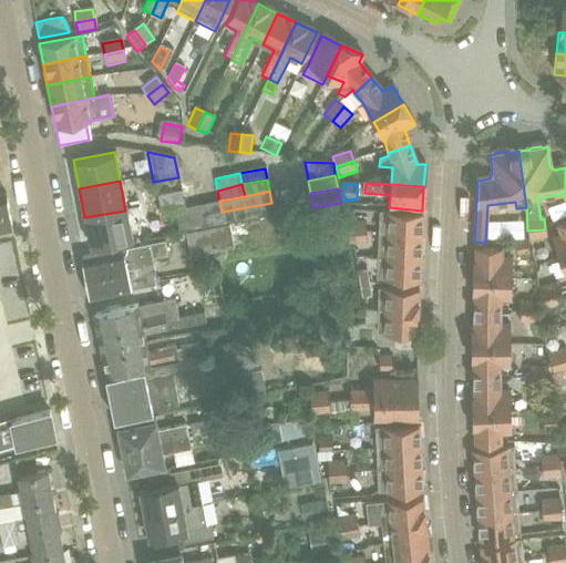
[(173,207),(184,206),(182,192),(156,197),(158,211),(173,207)]
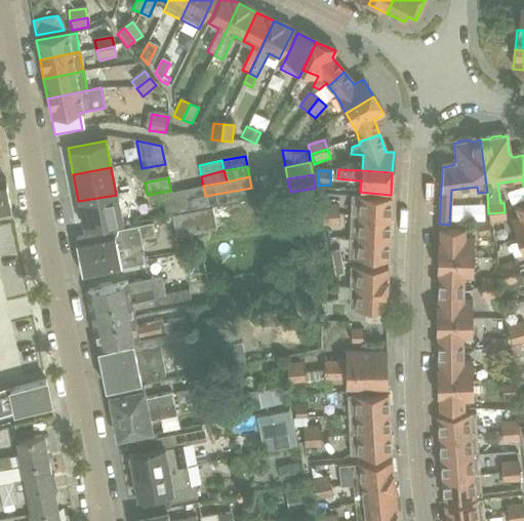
[(203,186),(192,188),(197,210),(207,208),(205,196),(203,186)]
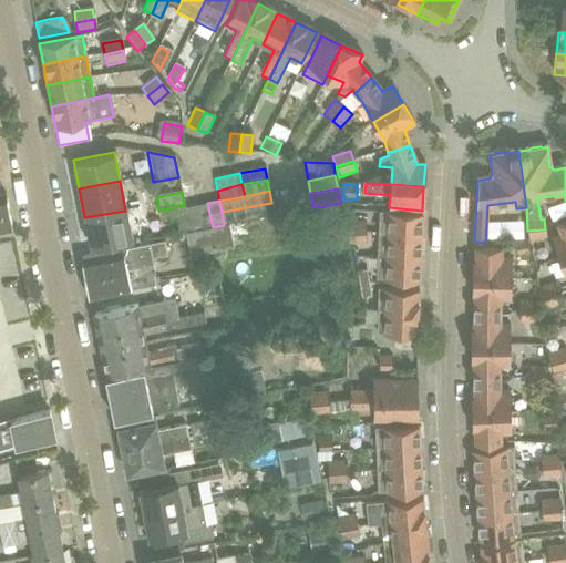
[(207,203),(197,205),(202,228),(213,227),(207,203)]
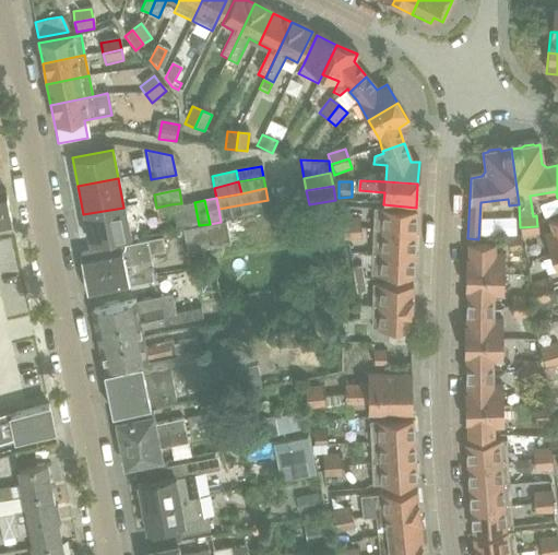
[(270,212),(268,200),(218,209),(221,222),(226,221),(270,212)]
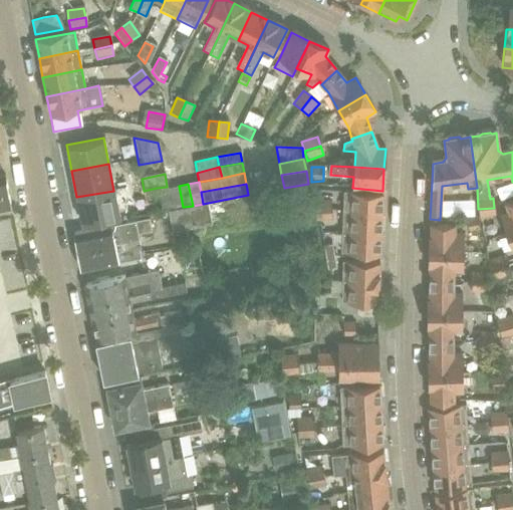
[(168,188),(167,187),(157,188),(161,211),(168,210),(183,207),(179,186),(168,188)]
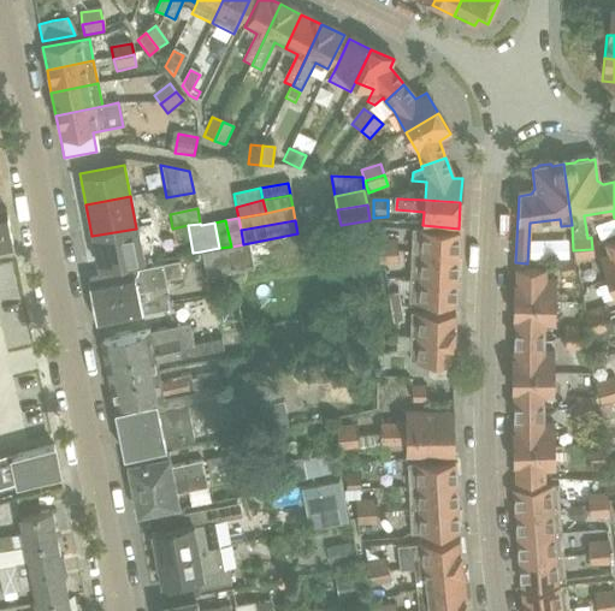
[(142,259),(136,229),(92,236),(98,267),(142,259)]
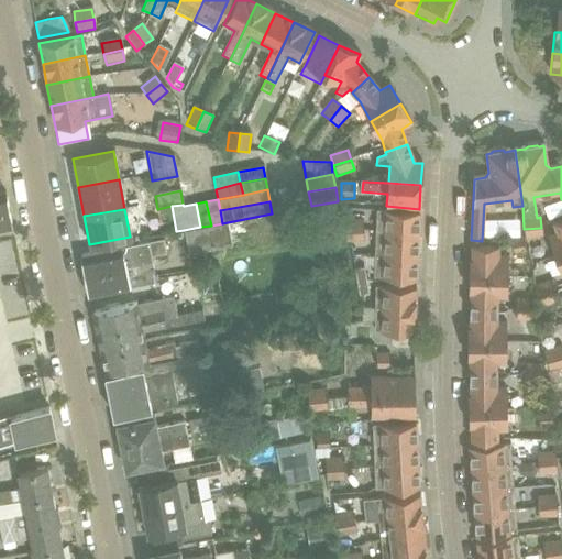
[(376,211),(375,232),(418,236),(419,214),(376,211)]
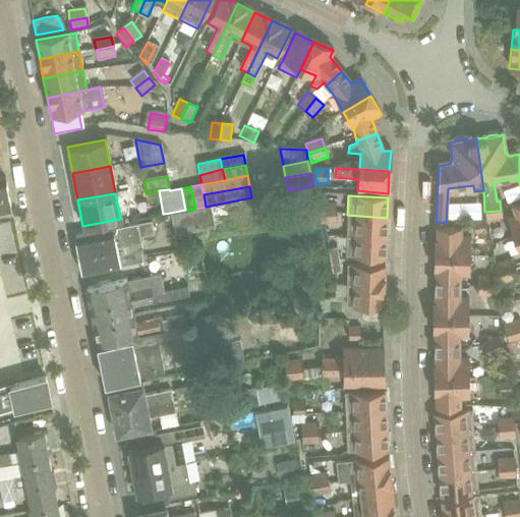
[(0,215),(11,213),(7,197),(0,198),(0,215)]
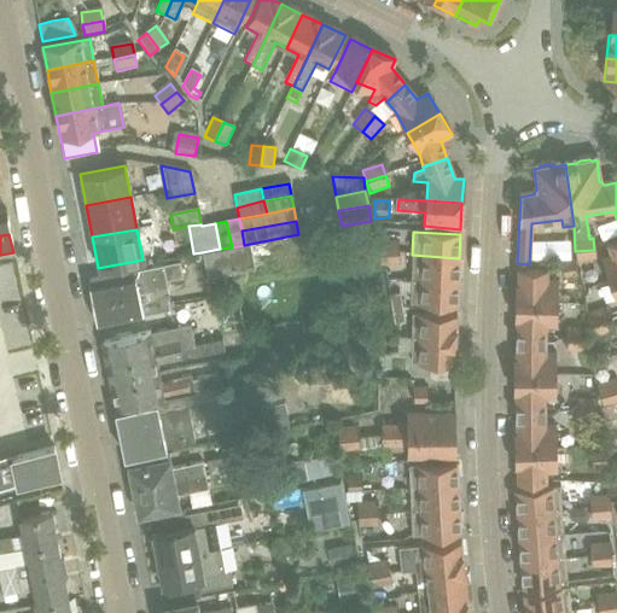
[(379,255),(400,255),(400,243),(379,243),(379,255)]
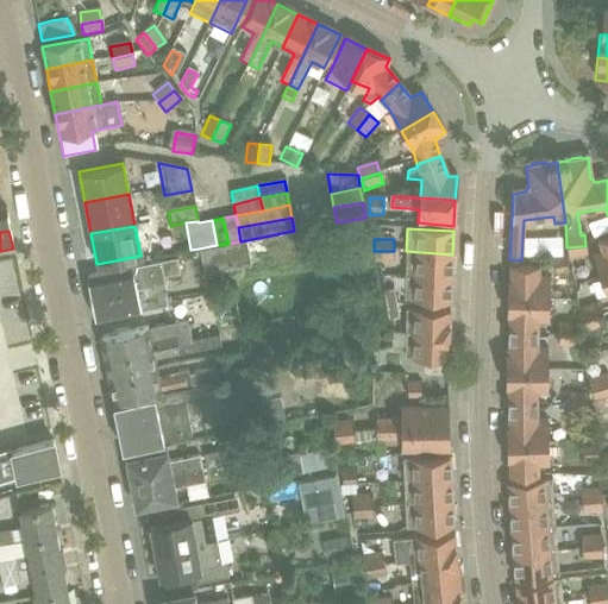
[(593,257),(600,277),(607,275),(607,239),(600,243),(603,253),(593,257)]
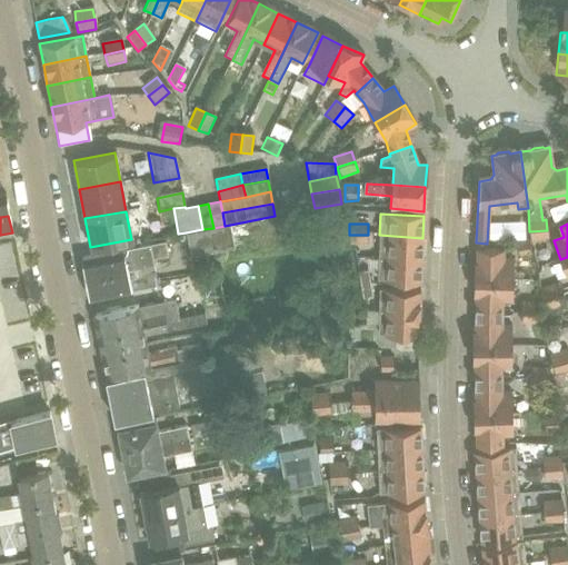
[(213,228),(202,229),(186,233),(191,257),(235,248),(230,225),(225,226),(213,228)]
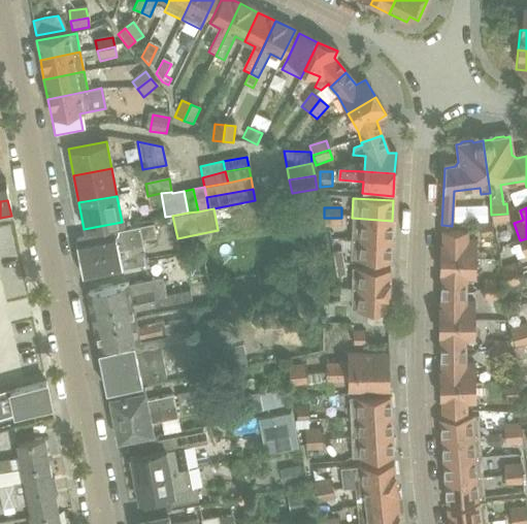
[(508,223),(507,214),(491,215),(492,225),(508,223)]
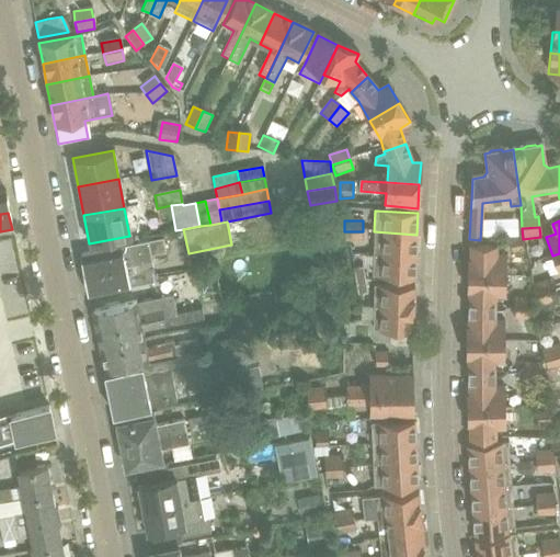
[(363,242),(363,231),(344,231),(344,242),(363,242)]
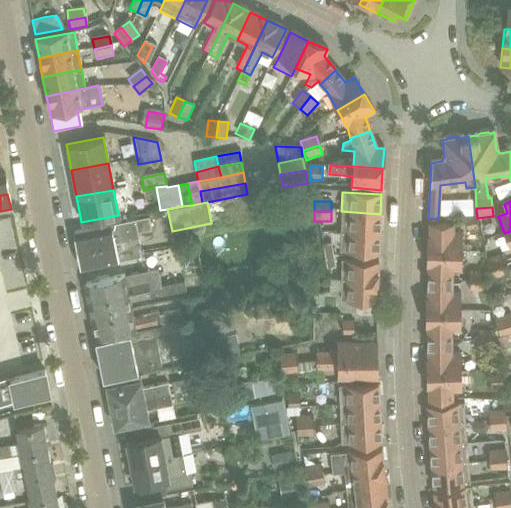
[(341,211),(340,232),(379,234),(380,214),(341,211)]
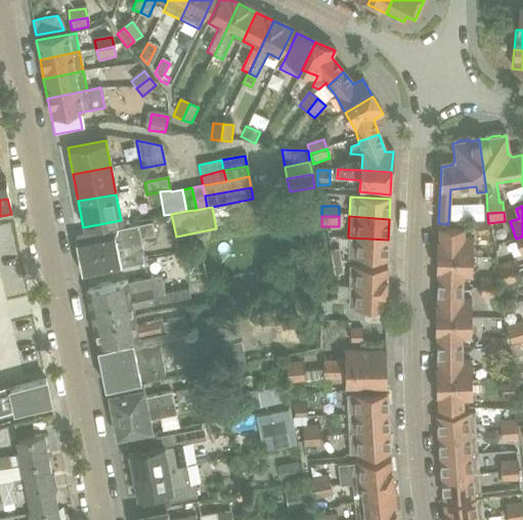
[(487,222),(475,223),(477,237),(489,235),(487,222)]
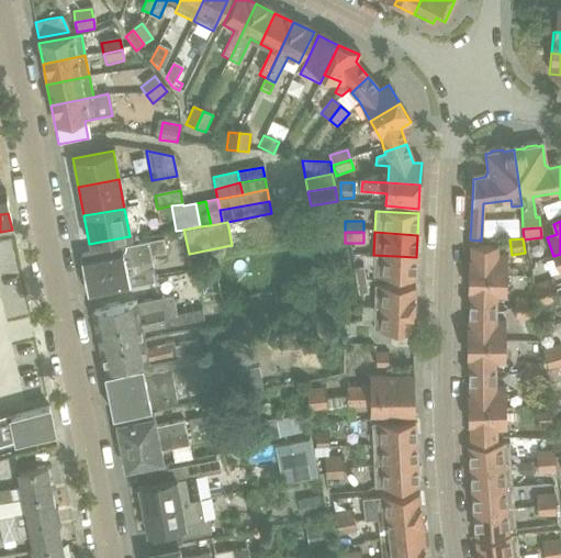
[(81,256),(89,297),(155,282),(149,257),(166,254),(163,240),(81,256)]
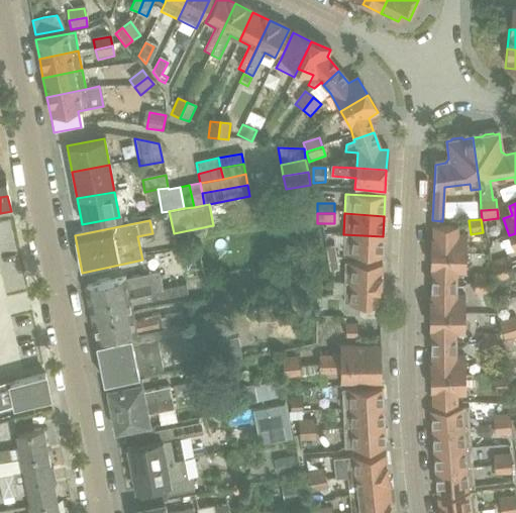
[(431,241),(430,254),(466,254),(467,236),(456,236),(456,227),(433,226),(433,241),(431,241)]
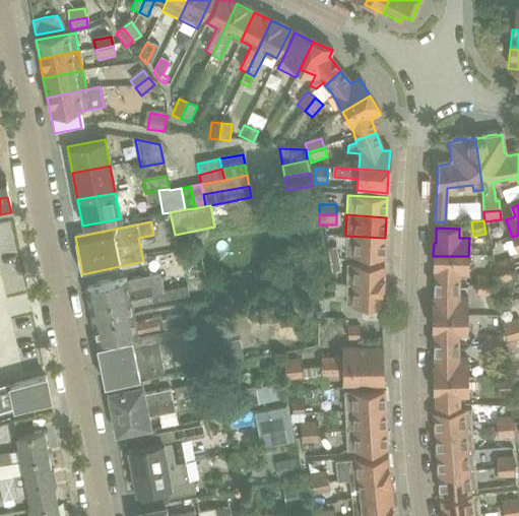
[(344,256),(352,257),(384,259),(385,238),(345,236),(344,256)]
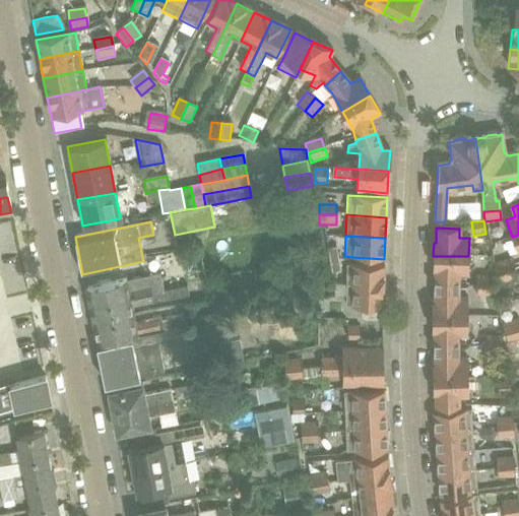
[(329,262),(337,260),(335,249),(327,250),(329,262)]
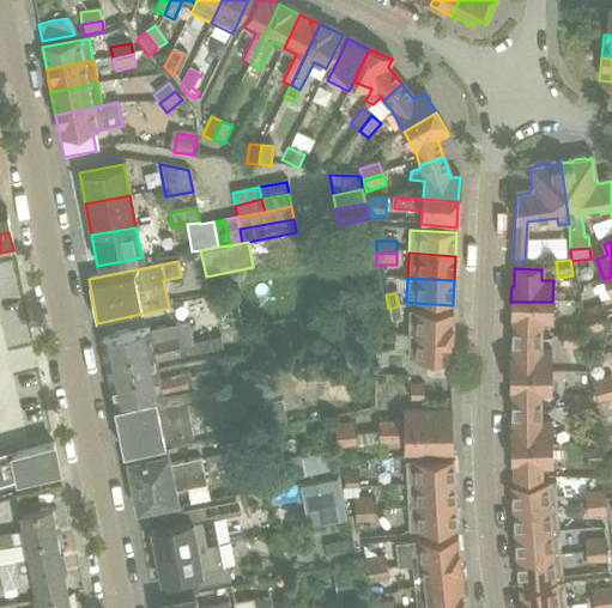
[(552,302),(510,302),(510,317),(513,317),(511,334),(540,335),(540,324),(551,324),(552,302)]
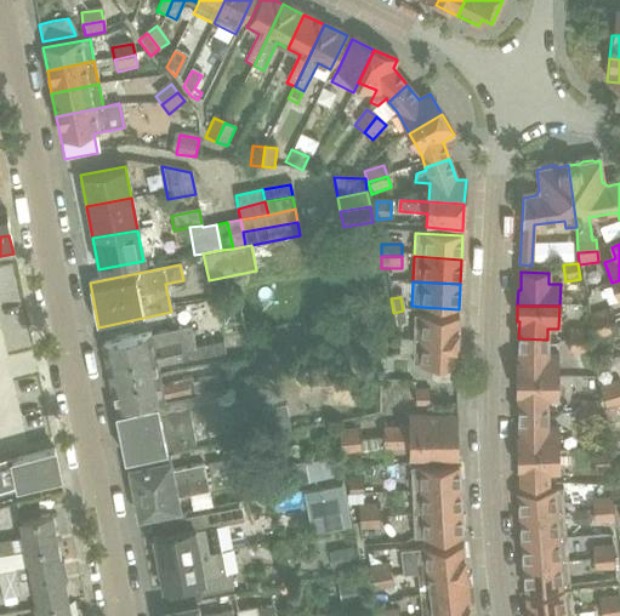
[(403,311),(393,313),(397,328),(405,325),(403,311)]
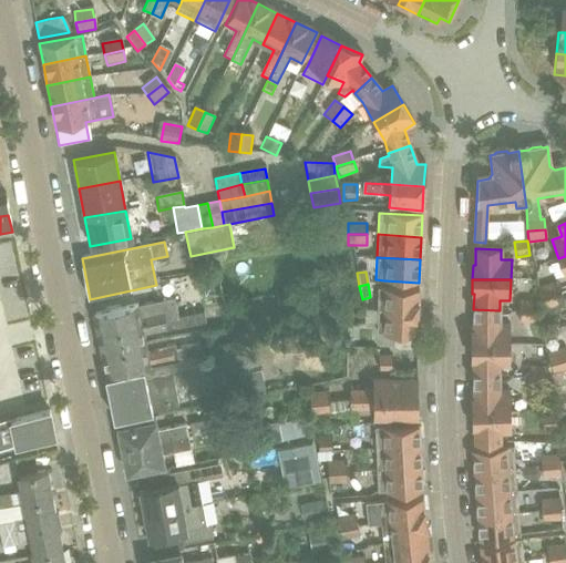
[(542,300),(559,295),(556,284),(538,289),(542,300)]
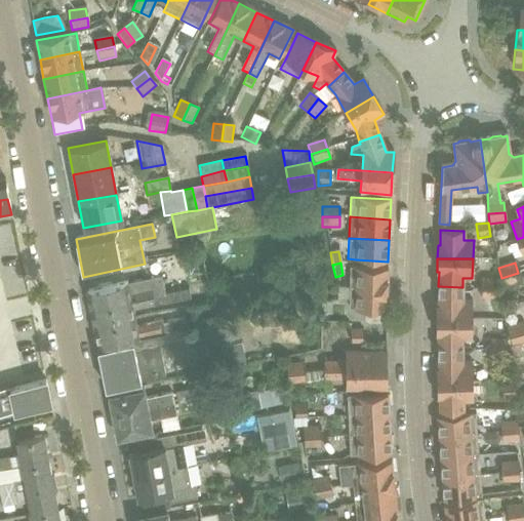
[(388,269),(357,268),(349,268),(349,289),(387,290),(388,269)]
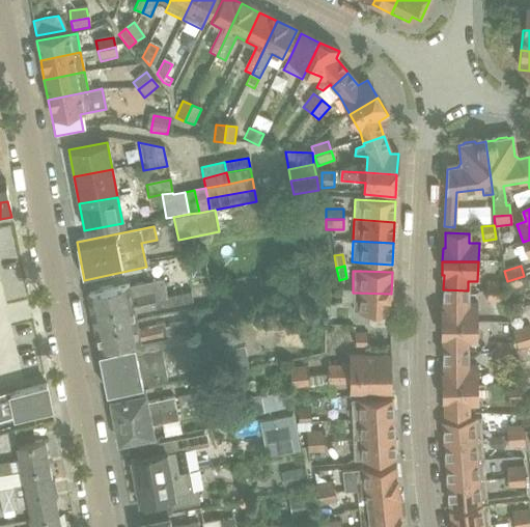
[(527,286),(524,276),(507,281),(510,292),(527,286)]
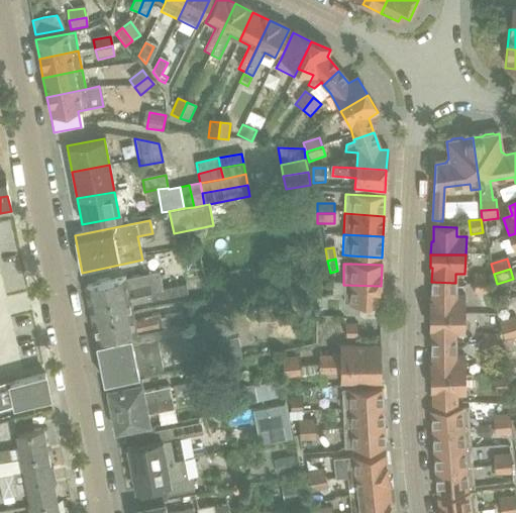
[(85,287),(88,305),(162,290),(159,274),(125,281),(125,279),(85,287)]
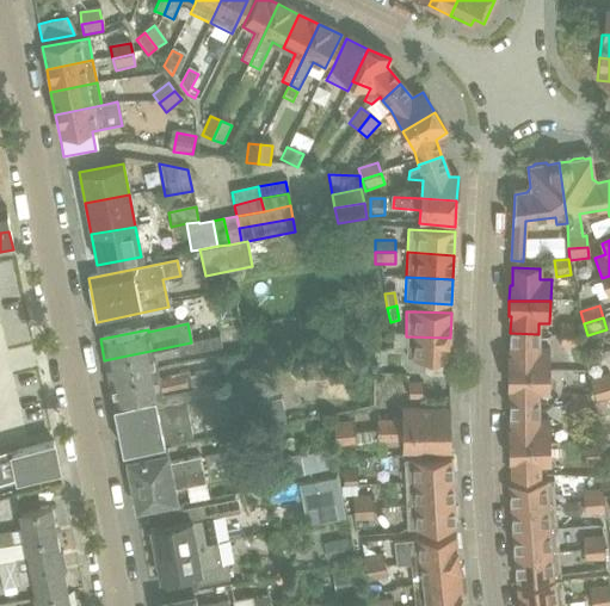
[(560,338),(579,338),(579,326),(560,326),(560,338)]
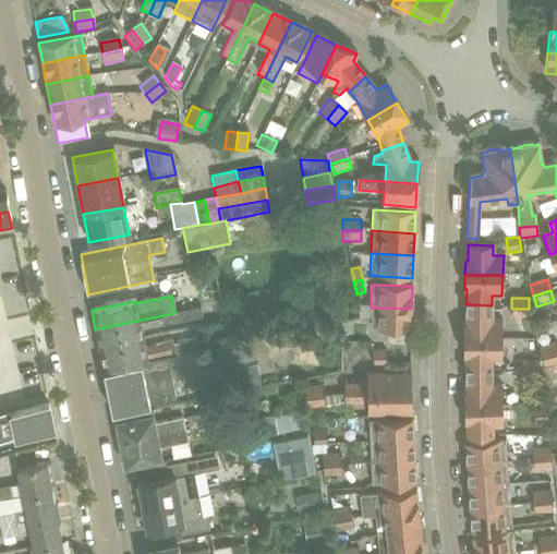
[(411,309),(371,308),(371,329),(411,330),(411,309)]
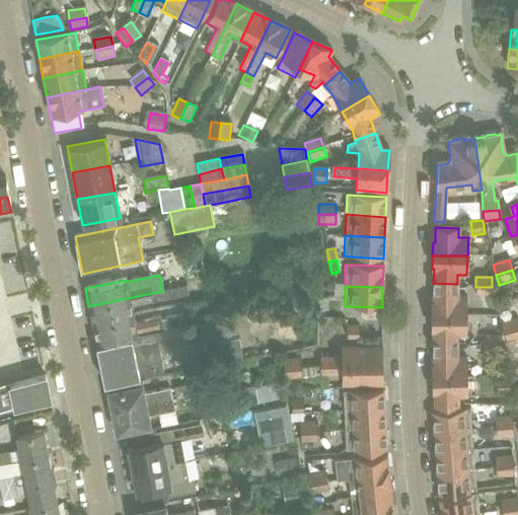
[(186,287),(162,291),(88,306),(92,323),(133,315),(132,307),(188,296),(186,287)]
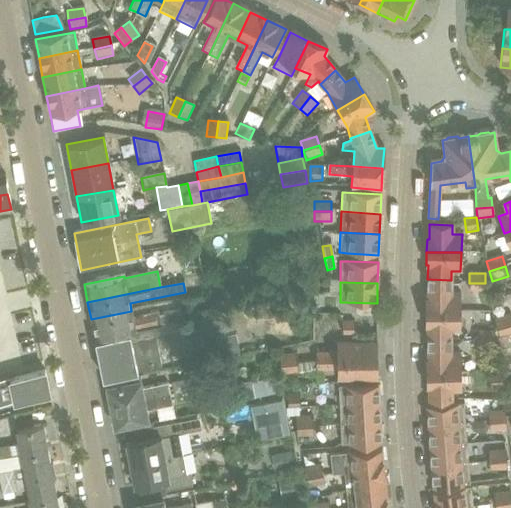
[(485,283),(469,283),(468,293),(484,294),(485,283)]
